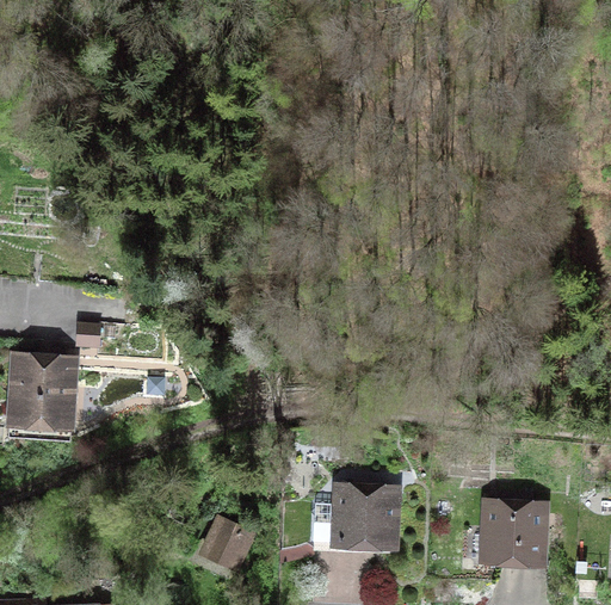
[(99,323),(78,323),(78,350),(99,350),(99,323)]
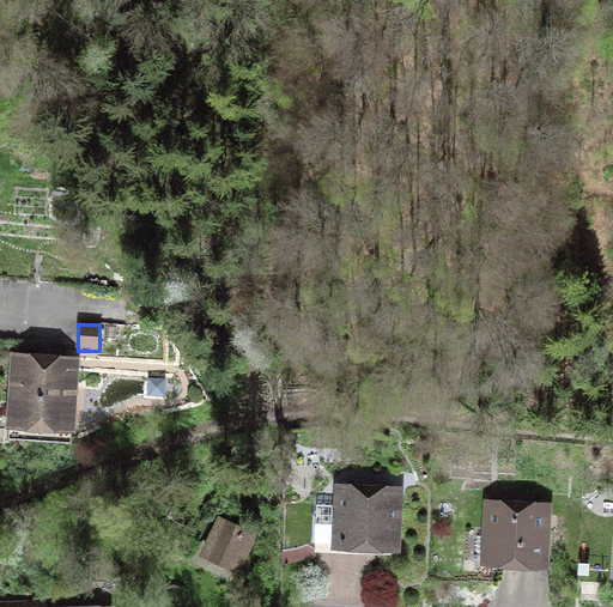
[(76,362),(12,357),(6,432),(70,438),(76,362)]
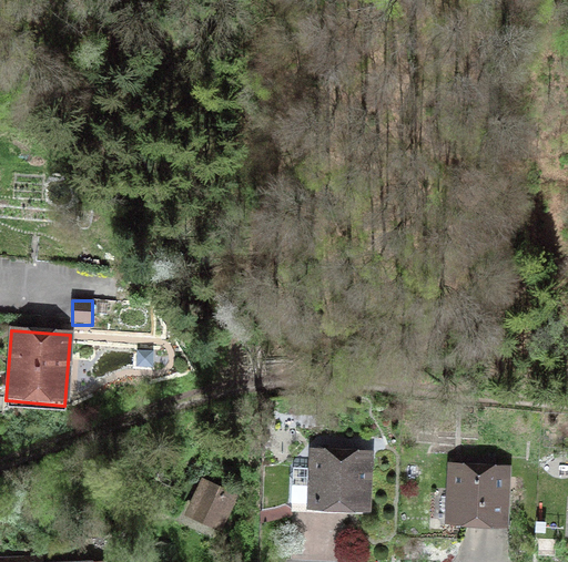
[(367,512),(369,453),(308,451),(306,510),(367,512)]
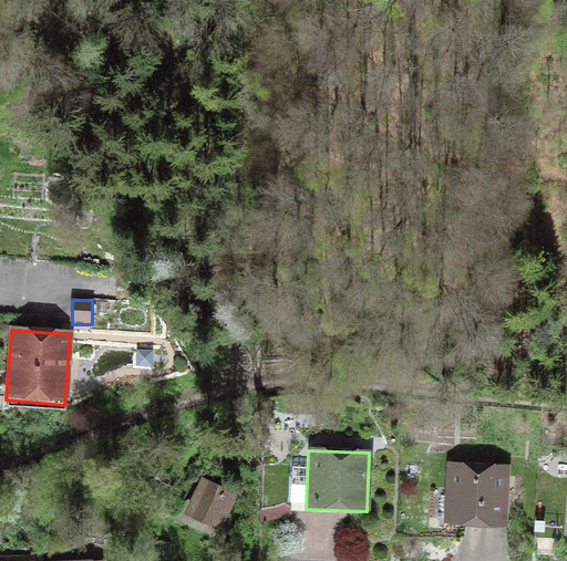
[(505,525),(508,468),(449,465),(445,522),(505,525)]
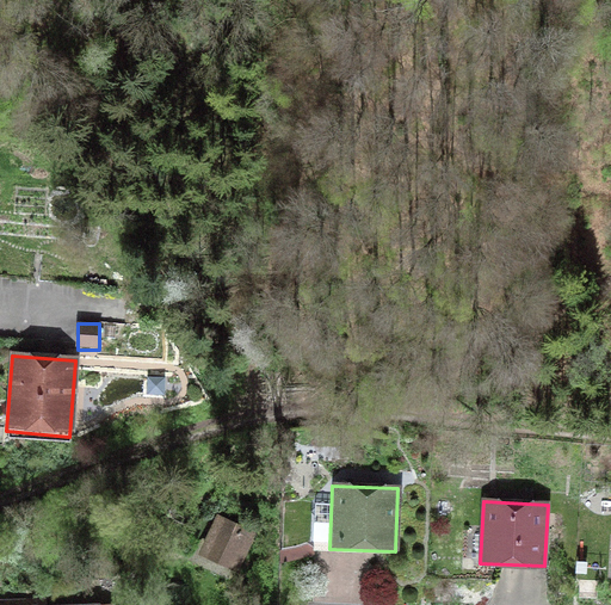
[(254,531),(218,513),(198,554),(234,572),(254,531)]
